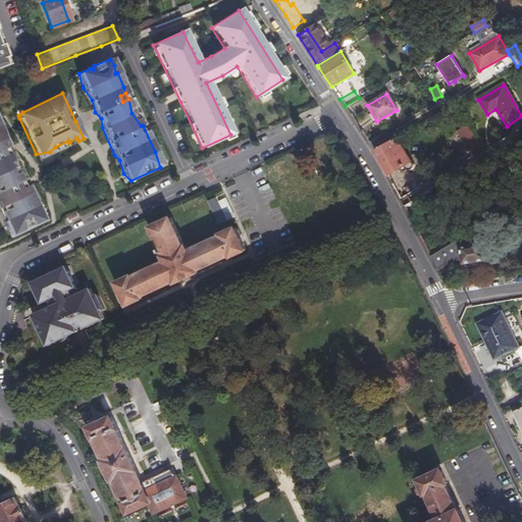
[(482,150),(468,124),(455,132),(470,157),(482,150)]
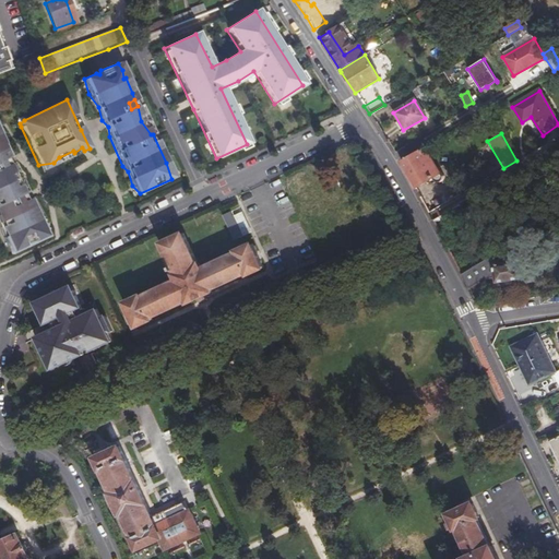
[(0,228),(1,229),(4,244),(13,251),(45,237),(39,221),(28,199),(21,202),(19,197),(24,193),(15,180),(11,164),(4,167),(1,161),(8,158),(8,157),(6,150),(0,137),(0,228)]
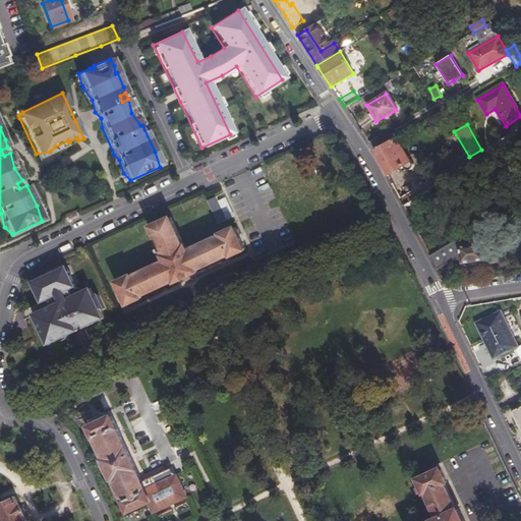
[(50,152),(36,154),(38,160),(78,140),(76,137),(69,142),(68,140),(55,147),(50,152)]
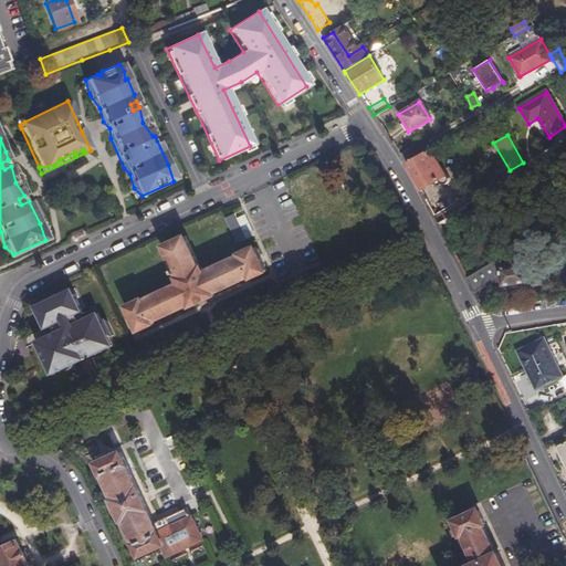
[(405,163),(419,189),(441,178),(427,150),(405,163)]
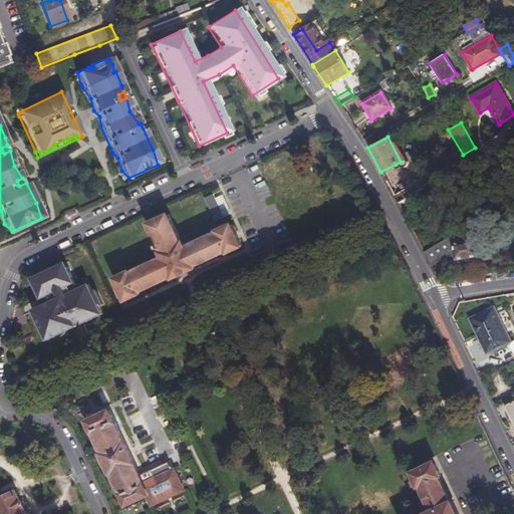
[(7,146),(1,148),(4,154),(10,151),(12,150),(10,147),(9,144),(7,145),(7,146)]
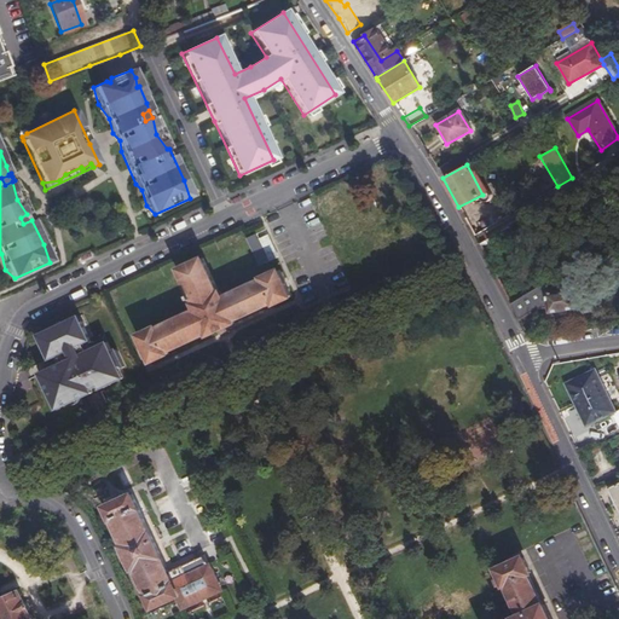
[(335,195),(313,206),(319,218),(341,208),(335,195)]
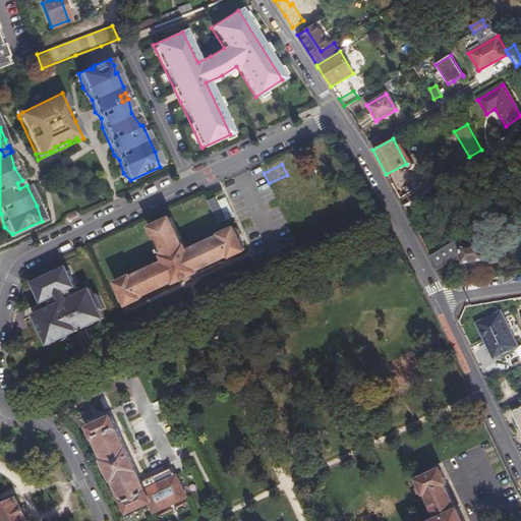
[(22,180),(17,183),(19,188),(26,185),(27,185),(26,182),(24,179),(22,180)]
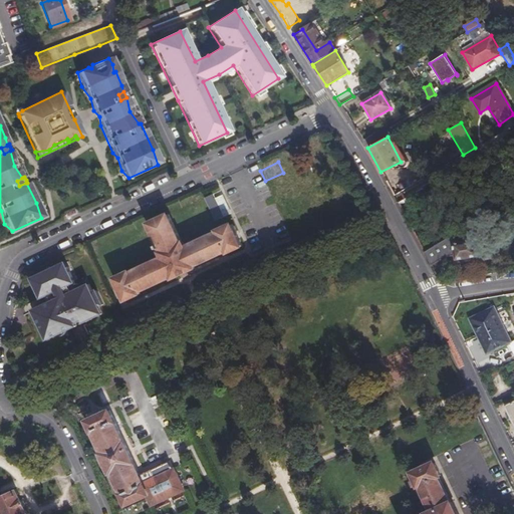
[(409,204),(425,195),(422,189),(398,203),(409,223),(424,252),(431,247),(409,204)]
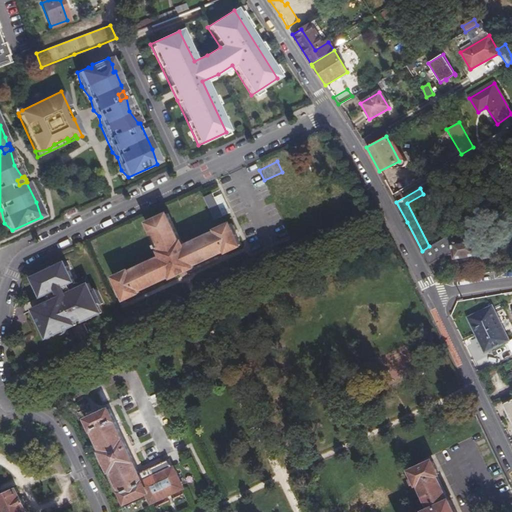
[(220,194),(214,197),(222,216),(229,213),(220,194)]
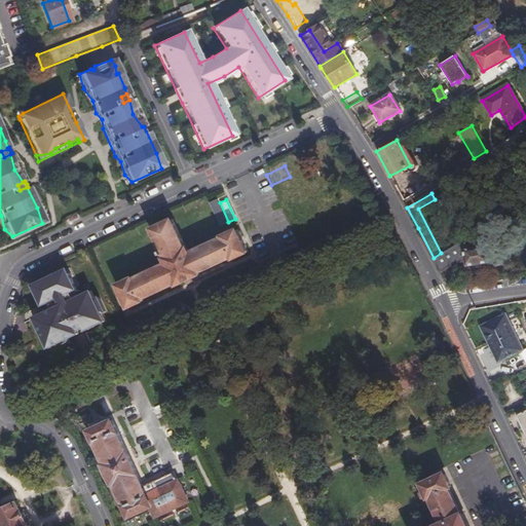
[(171,218),(152,226),(165,255),(164,257),(166,263),(132,279),(130,278),(118,284),(128,306),(142,300),(141,297),(176,282),(178,284),(197,274),(196,271),(231,256),(233,257),(246,251),(236,228),(222,234),(222,236),(188,253),(185,247),(184,247),(171,218)]
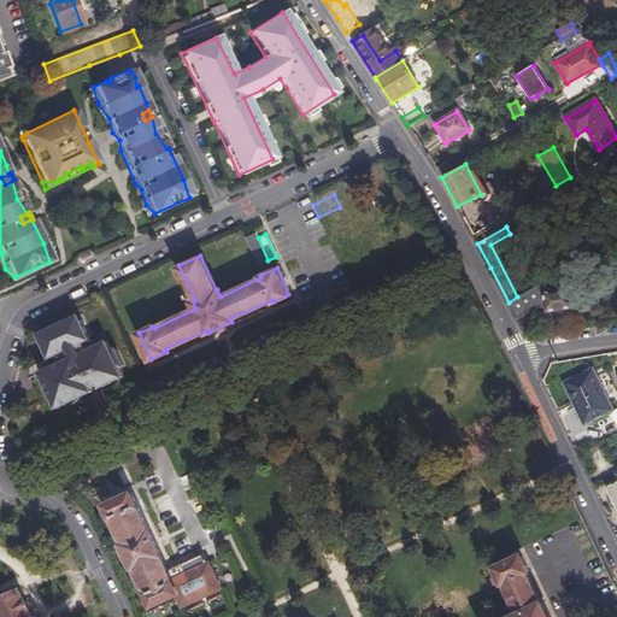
[(550,287),(547,280),(538,286),(517,297),(509,303),(516,317),(532,309),(547,307),(547,312),(574,309),(574,312),(593,310),(589,286),(581,287),(579,269),(568,269),(570,285),(550,287)]
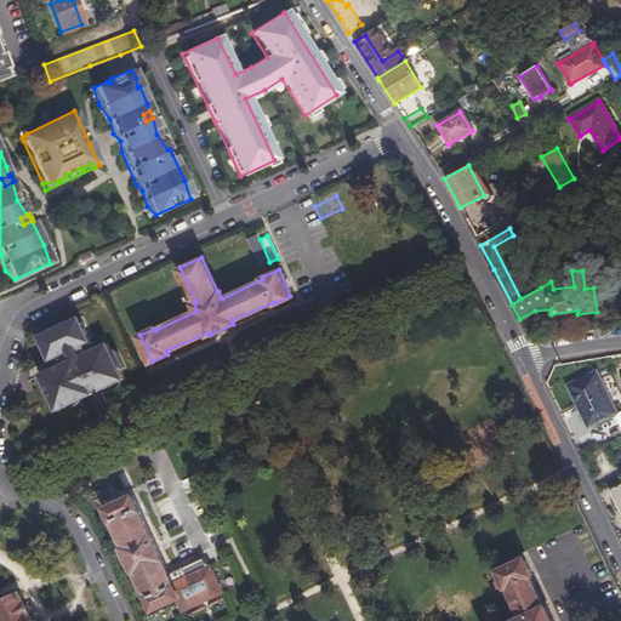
[(77,325),(74,319),(43,334),(45,340),(40,341),(49,360),(56,357),(61,365),(40,375),(45,385),(44,388),(50,400),(53,402),(57,410),(69,404),(69,403),(78,399),(79,400),(85,398),(83,394),(91,391),(92,394),(96,392),(123,379),(119,370),(124,369),(115,351),(110,353),(107,343),(86,353),(83,345),(90,341),(80,323),(77,325)]
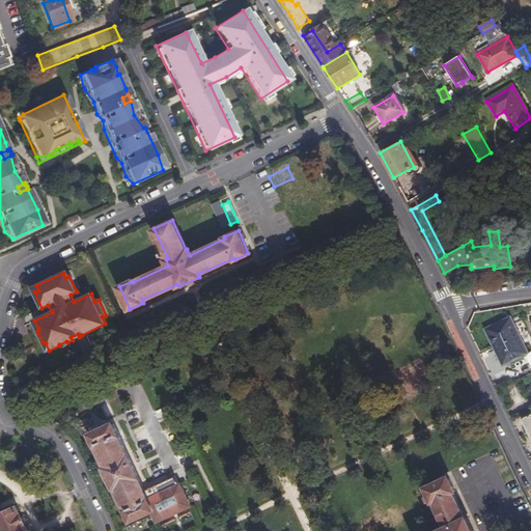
[(509,317),(484,329),(502,365),(527,354),(509,317)]
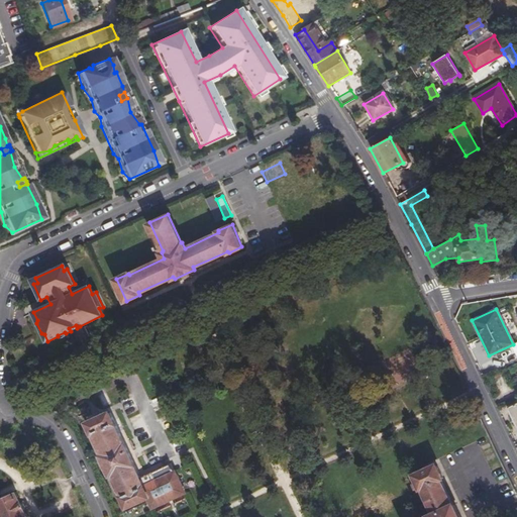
[(172,470),(169,462),(139,476),(109,413),(86,423),(91,435),(93,435),(102,454),(102,456),(110,476),(112,477),(120,495),(120,497),(126,507),(147,498),(151,506),(184,491),(174,471),(172,470)]
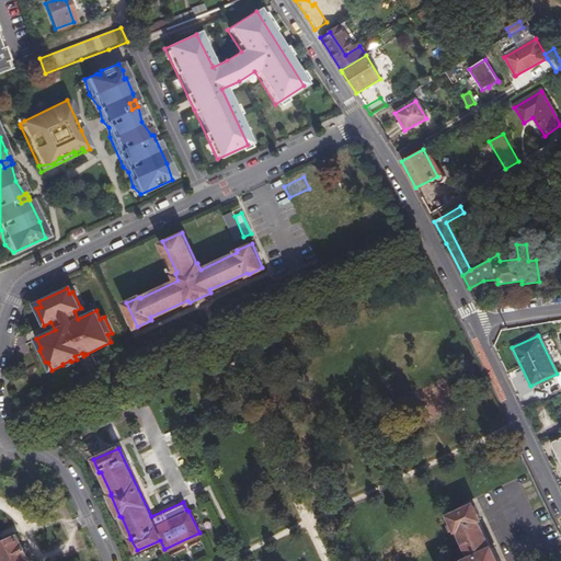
[(497,560),(492,546),(489,547),(477,521),(479,518),(471,504),(448,515),(455,529),(457,530),(470,557),(464,560),(462,560),(497,560)]
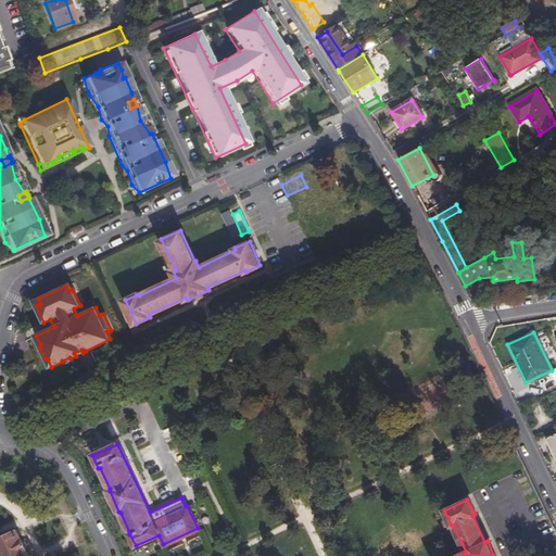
[(27,555),(15,531),(2,538),(2,539),(0,539),(0,555),(27,555)]
